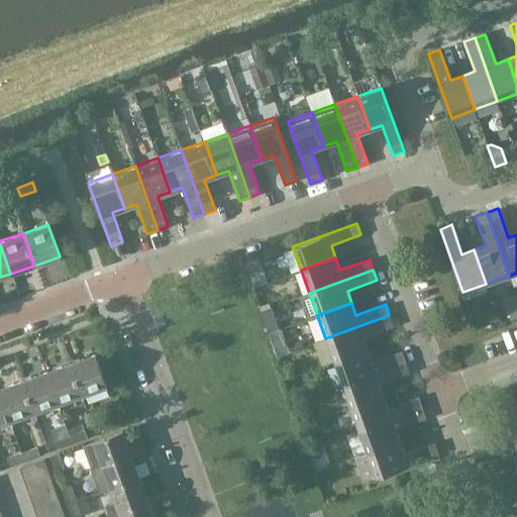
[(393,326),(389,315),(325,338),(333,362),(368,348),(364,336),(393,326)]
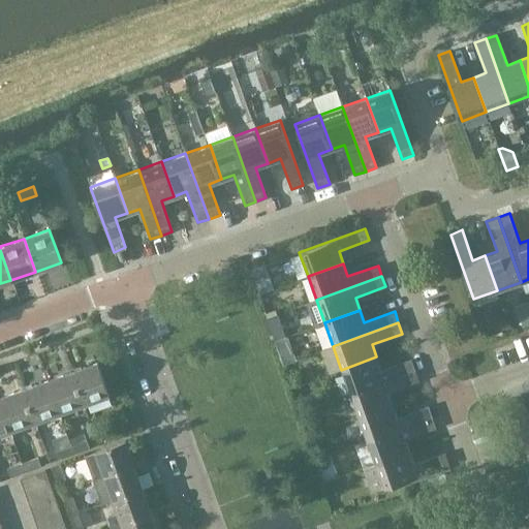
[(341,370),(349,394),(414,370),(411,359),(381,370),(376,356),(341,370)]
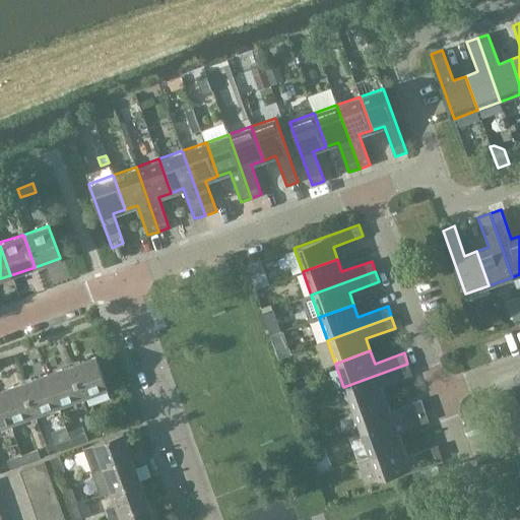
[(95,355),(70,365),(82,397),(107,388),(95,355)]
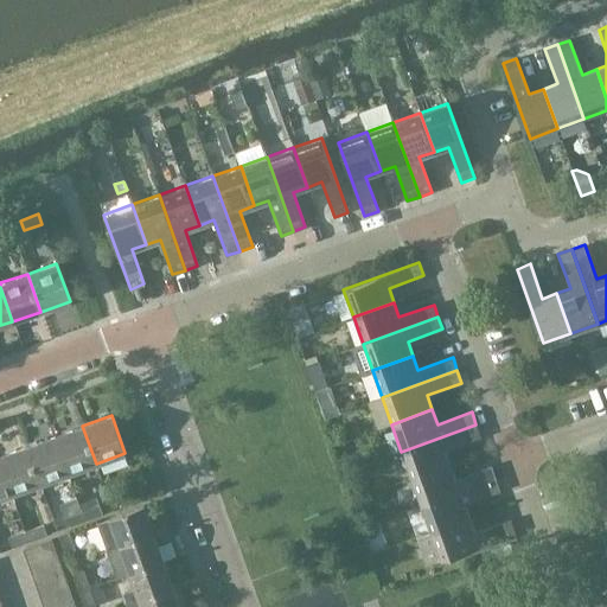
[(401,452),(411,478),(452,464),(446,449),(480,438),(475,425),(401,452)]
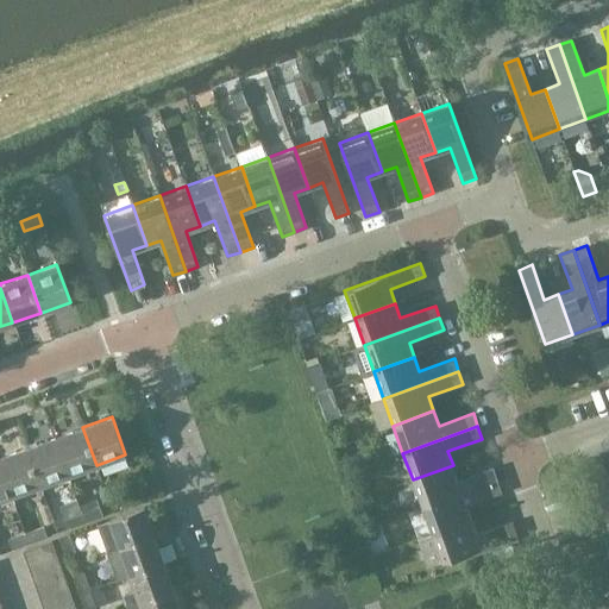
[(82,427),(54,438),(68,476),(96,465),(82,427)]
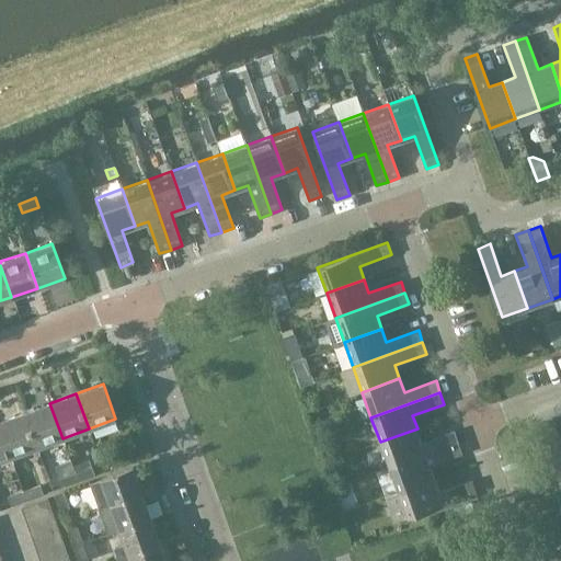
[(49,403),(23,412),(36,447),(63,438),(49,403)]
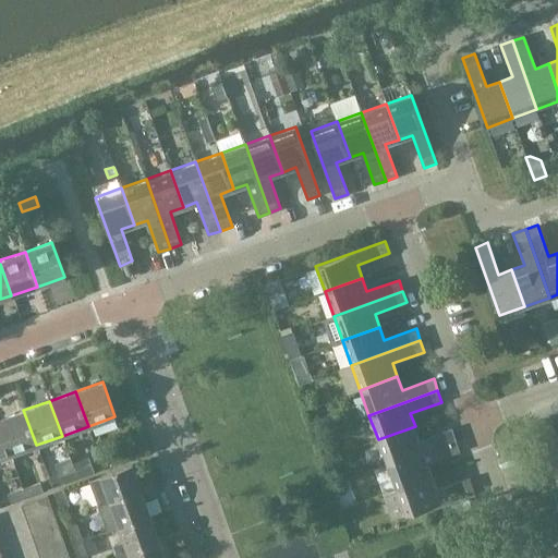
[(0,426),(10,455),(36,445),(23,410),(0,419),(0,426)]
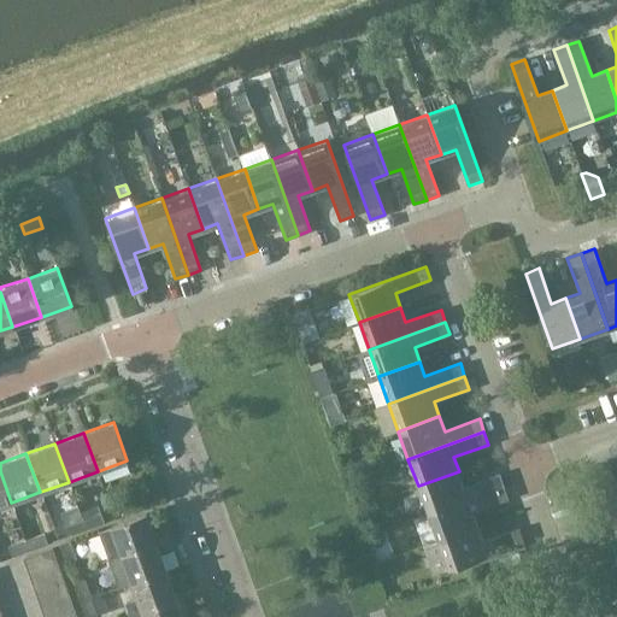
[(0,506),(11,503),(0,471),(0,506)]
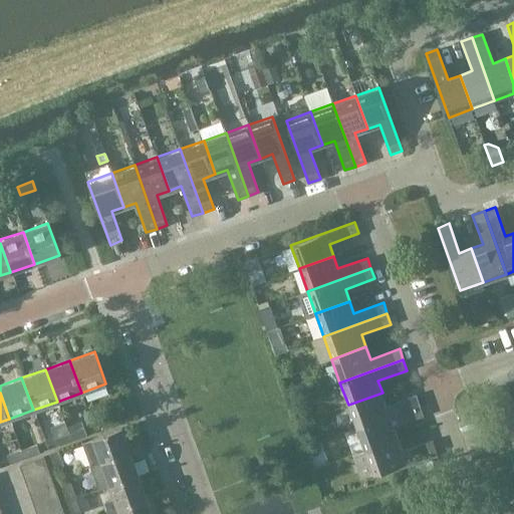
[(348,405),(356,428),(420,405),(416,395),(387,405),(382,393),(348,405)]
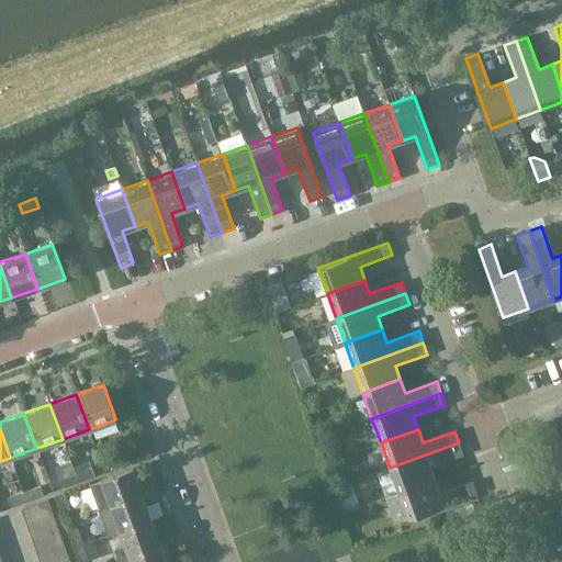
[(398,492),(436,479),(431,465),(463,454),(459,442),(390,468),(398,492)]
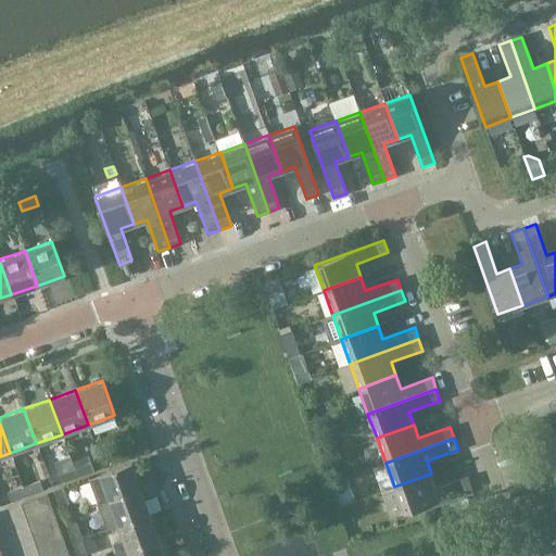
[(110,455),(113,464),(129,458),(126,449),(110,455)]
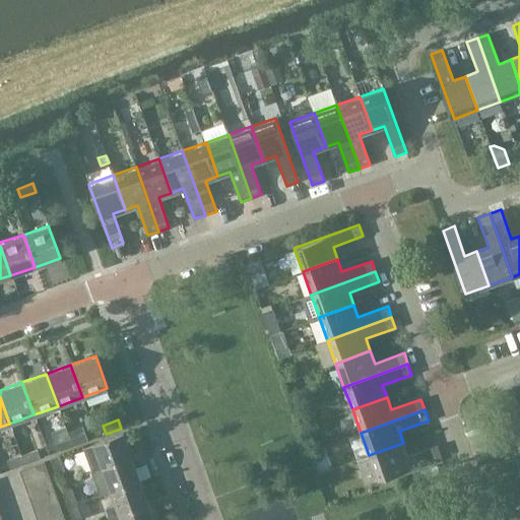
[(85,433),(70,438),(73,447),(88,442),(85,433)]
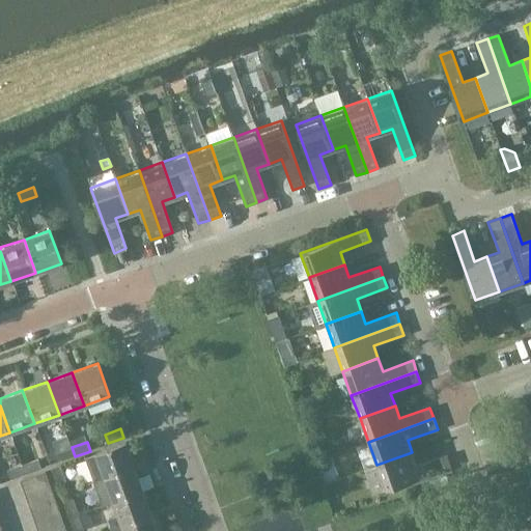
[(92,481),(104,478),(135,467),(127,442),(94,453),(95,454),(84,457),(92,481)]
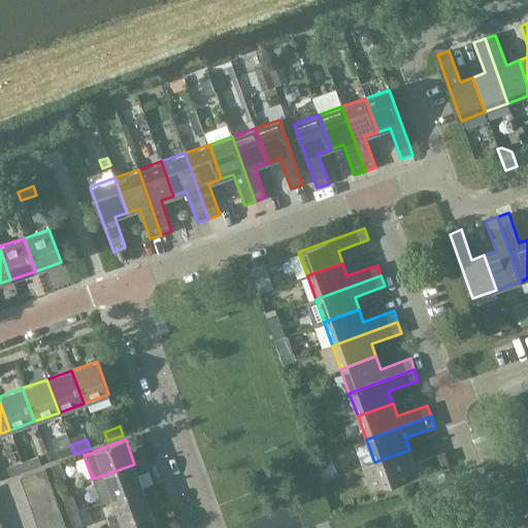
[(59,459),(74,454),(71,444),(56,451),(59,459)]
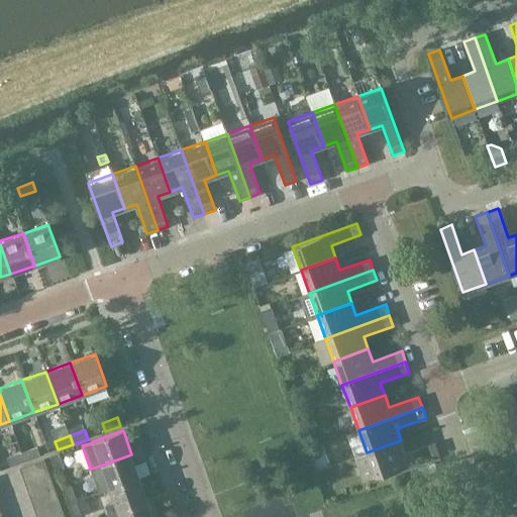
[(405,452),(401,440),(367,452),(375,477),(438,453),(434,441),(405,452)]
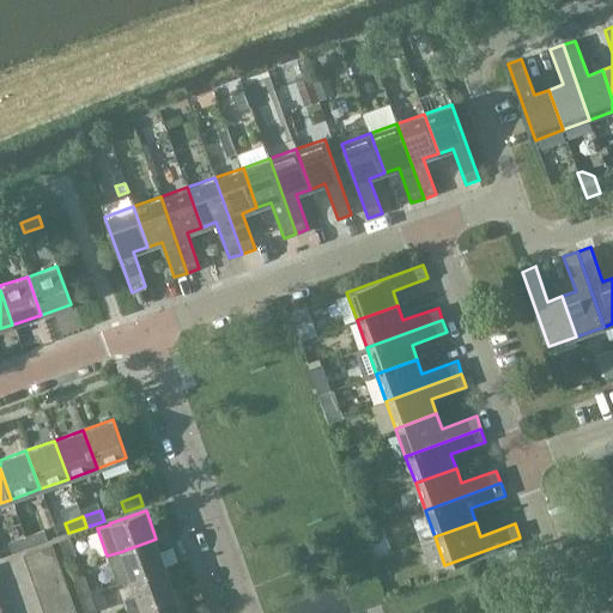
[(43,532),(25,538),(29,548),(47,541),(43,532)]
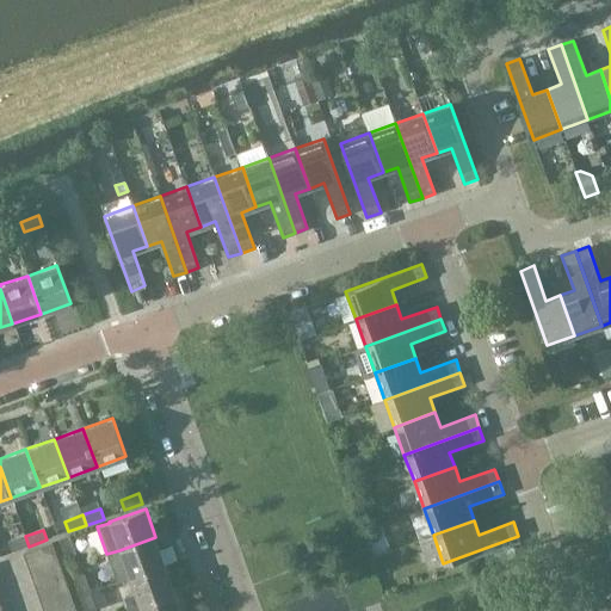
[(10,553),(29,547),(25,536),(7,542),(10,553)]
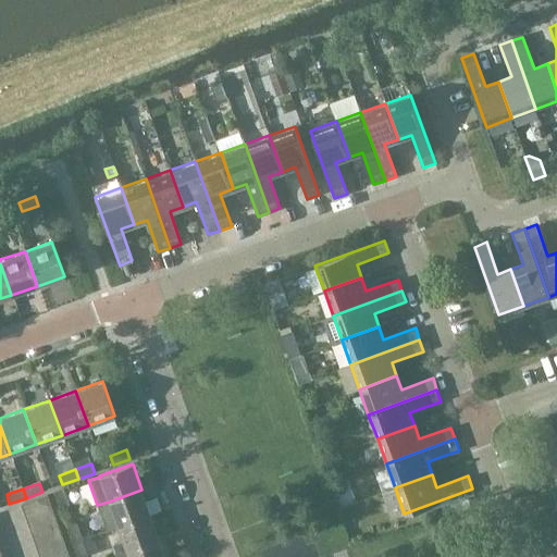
[(52,492),(59,509),(69,505),(63,489),(52,492)]
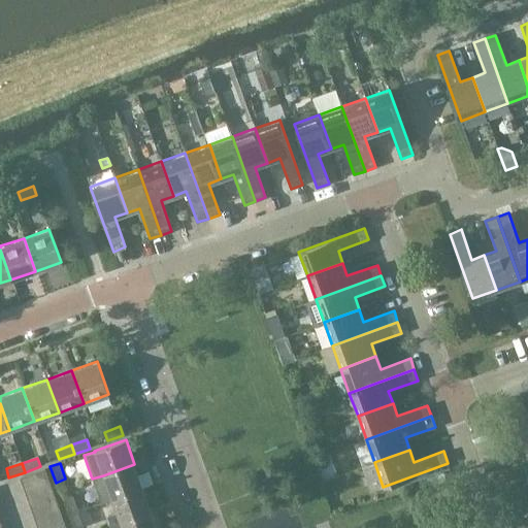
[(134,464),(103,475),(111,499),(142,488),(134,464)]
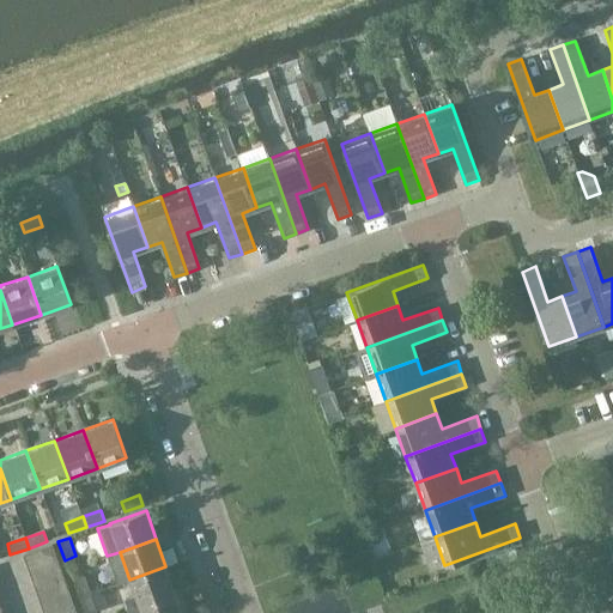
[(23,554),(28,569),(58,558),(52,544),(23,554)]
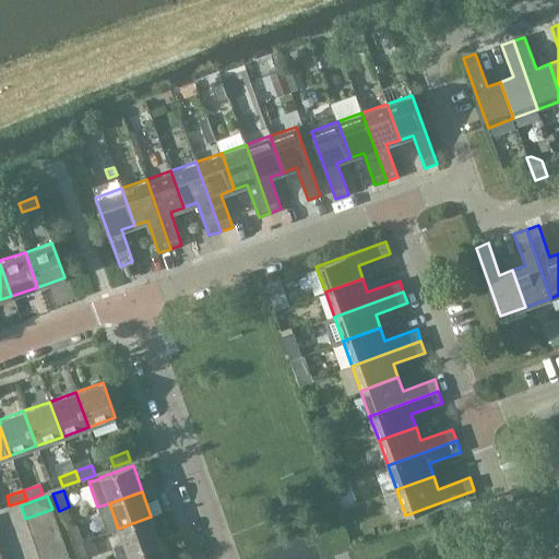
[(25,519),(30,531),(57,522),(52,509),(25,519)]
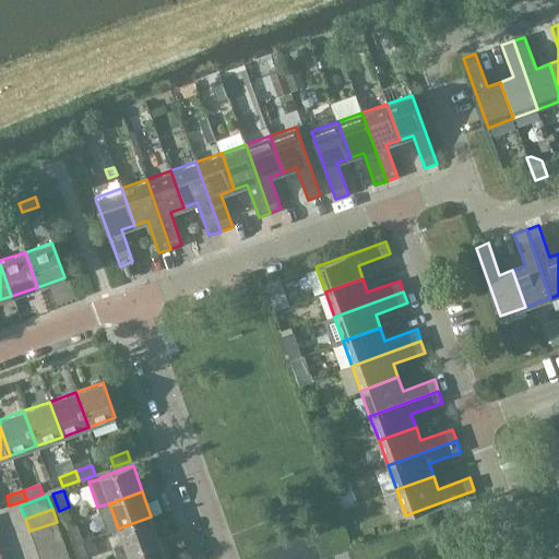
[(159,542),(151,516),(118,528),(123,543),(113,546),(117,557),(159,542)]
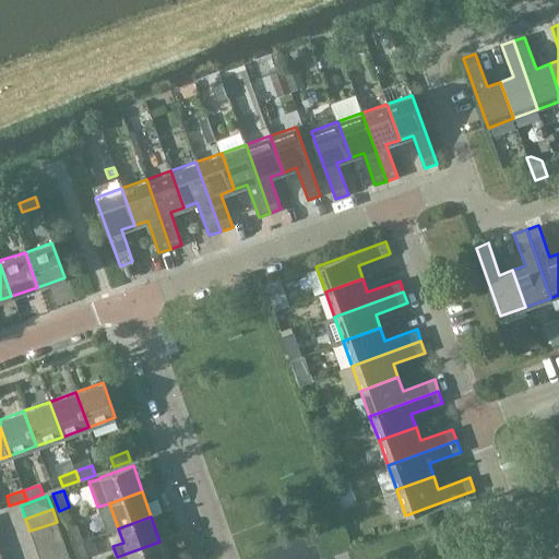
[(30,531),(34,544),(61,534),(57,522),(30,531)]
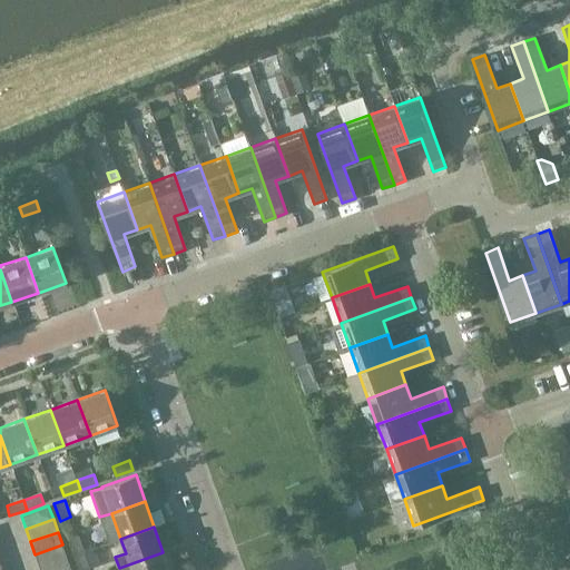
[(109,534),(84,541),(88,560),(114,553),(109,534)]
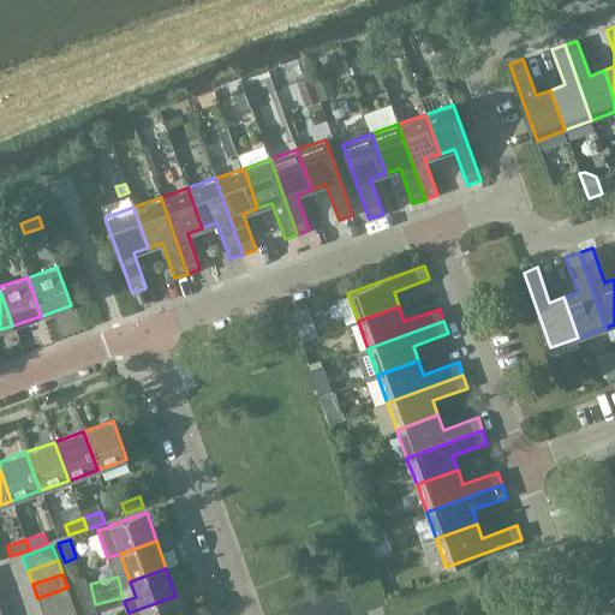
[(72,584),(78,602),(89,598),(83,579),(72,584)]
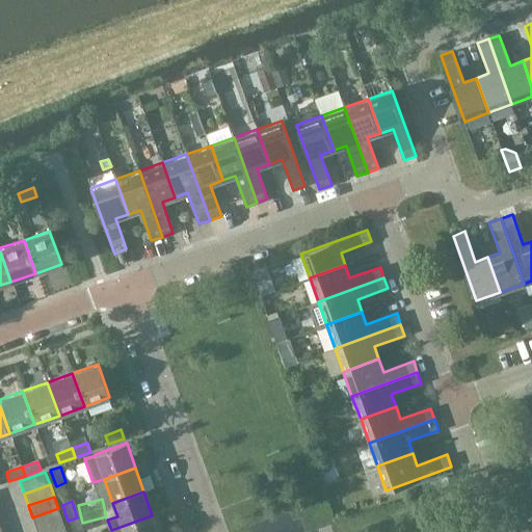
[(32,517),(36,530),(62,521),(58,508),(32,517)]
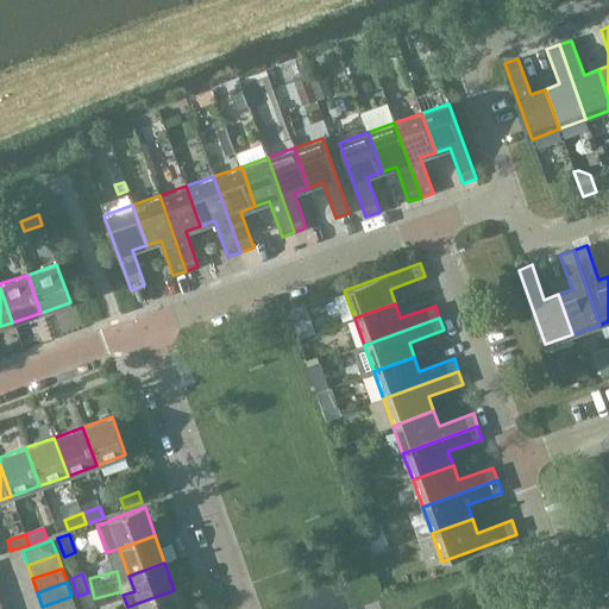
[(180,608),(174,590),(127,607),(127,608),(180,608)]
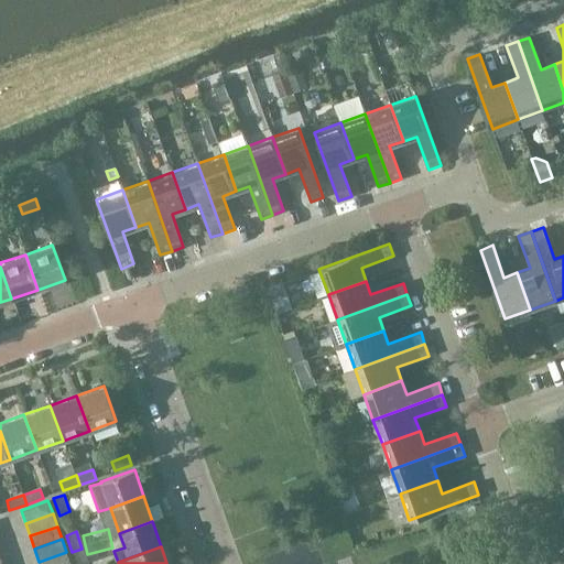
[(87,563),(82,549),(72,552),(76,563),(87,563)]
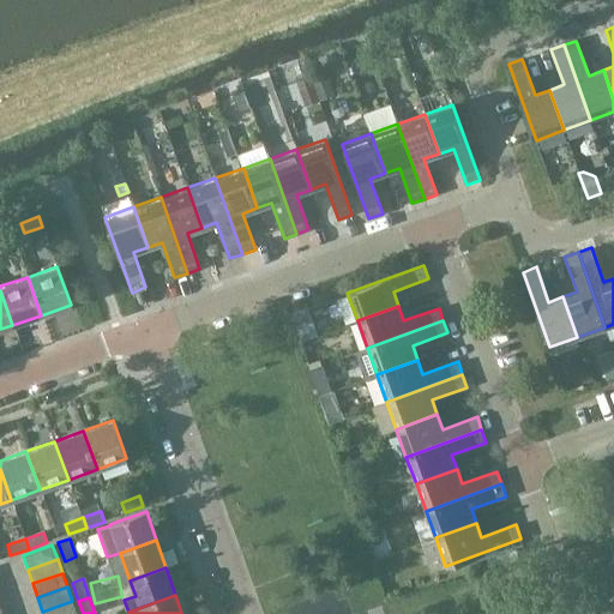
[(42,612),(43,613),(77,613),(72,601),(42,612)]
